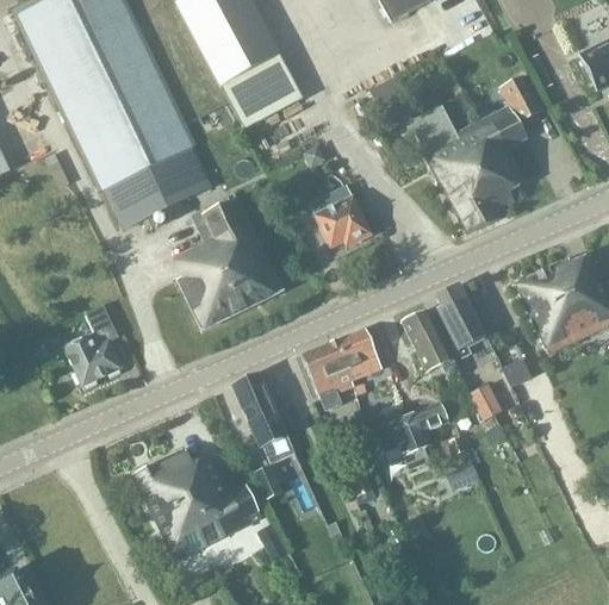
[(30,0),(16,7),(103,188),(104,188),(123,228),(212,185),(154,66),(156,66),(124,0),(30,0)]
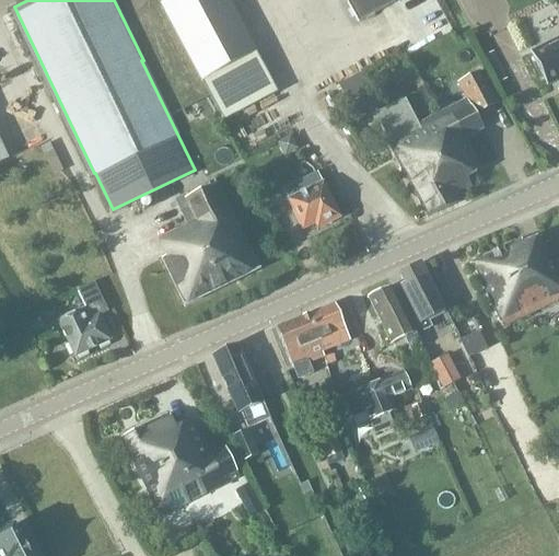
[(257,49),(230,0),(164,0),(162,1),(201,79),(204,78),(257,49)]
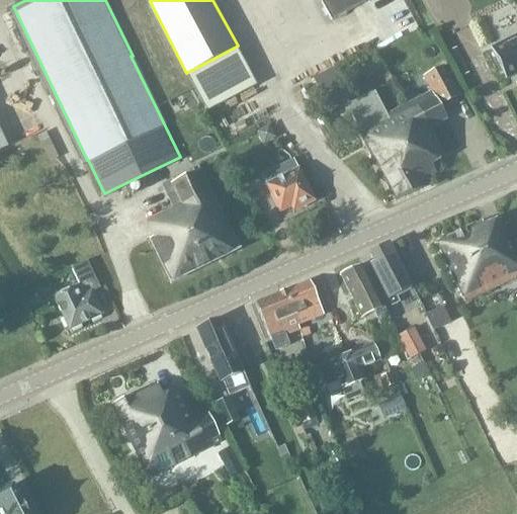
[(323,0),(333,17),(363,0),(323,0)]
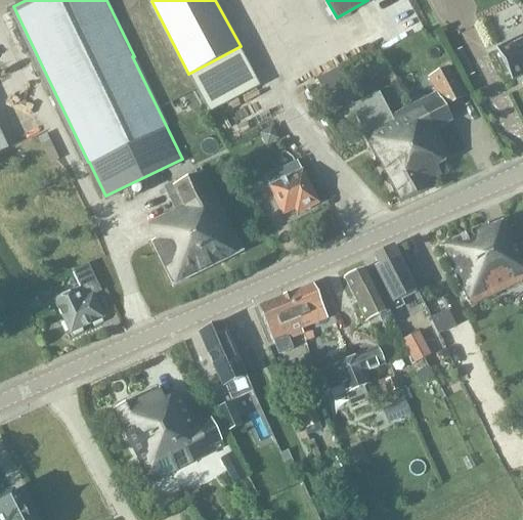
[(381,0),(397,33),(417,24),(404,0),(381,0)]
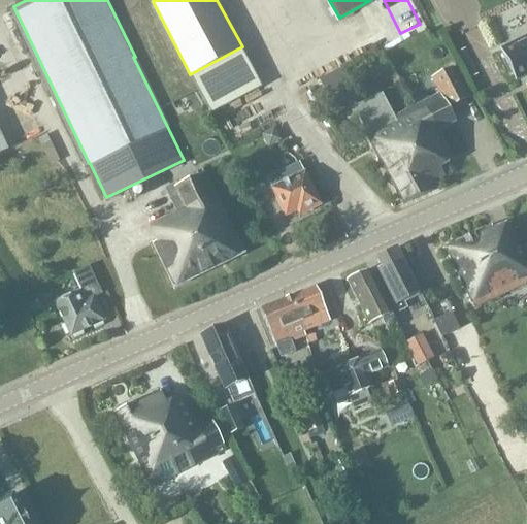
[(526,34),(502,46),(518,77),(526,73),(526,34)]
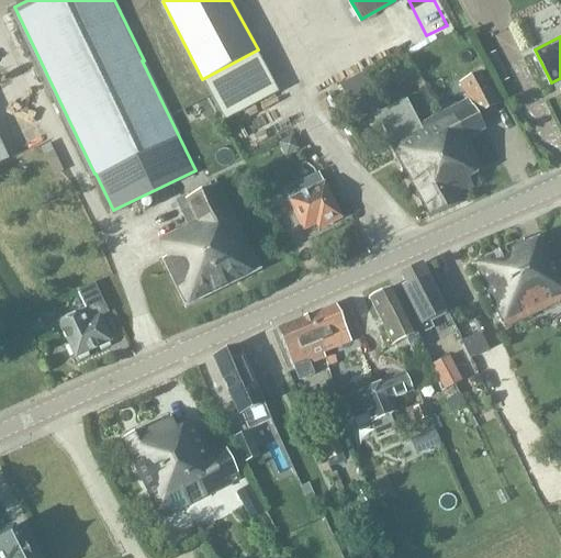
[(278,89),(258,49),(204,78),(225,116),(278,89)]
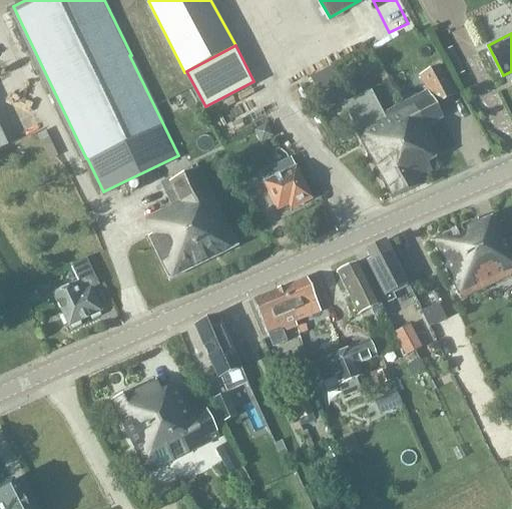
[(375,96),(350,109),(358,124),(355,125),(393,197),(421,182),(418,176),(433,169),(428,158),(441,152),(427,125),(444,116),(437,102),(457,91),(441,61),(418,72),(427,88),(398,103),(383,111),(375,96)]
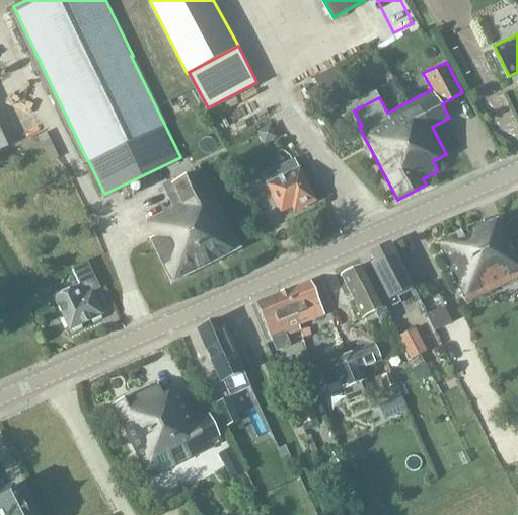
[(0,121),(0,147),(9,144),(0,121)]
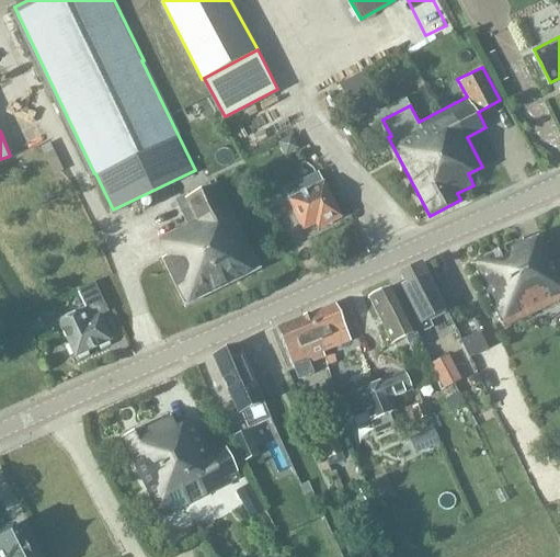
[(320,170),(297,181),(287,186),(292,195),(289,196),(305,226),(316,220),(319,226),(344,213),(327,178),(324,179),(320,170)]
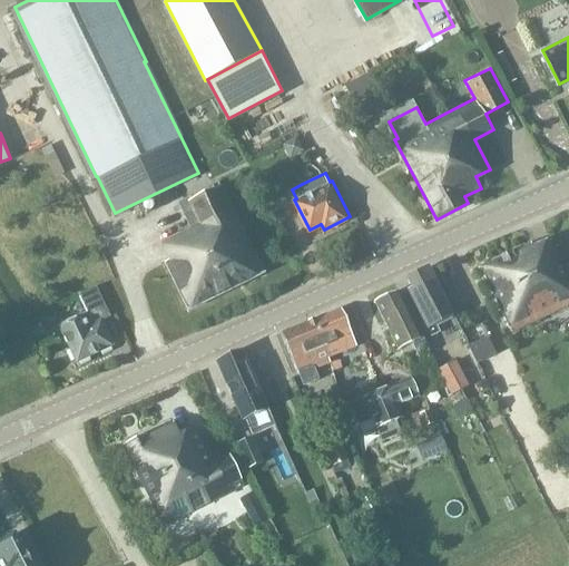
[(192,225),(163,240),(172,257),(165,261),(189,310),(266,271),(223,184),(223,183),(214,187),(192,198),(190,195),(179,201),(192,225)]
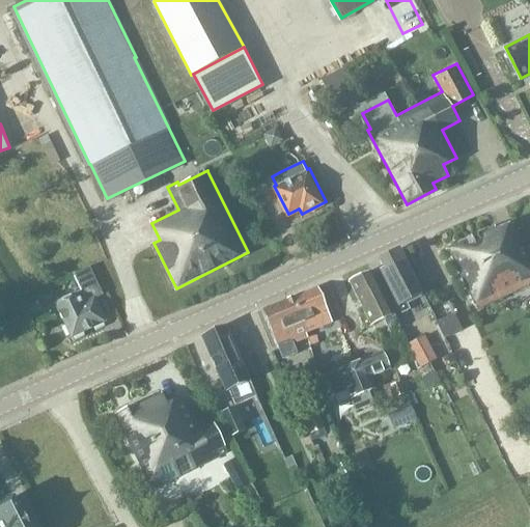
[(476,306),(529,281),(529,258),(514,222),(497,229),(496,226),(450,247),(476,306)]
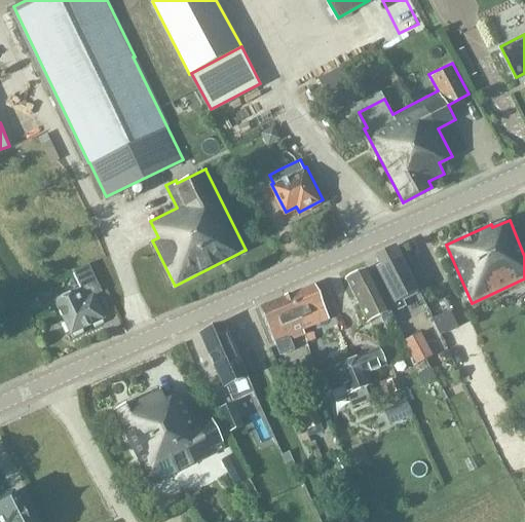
[(403,297),(419,289),(396,245),(376,255),(380,264),(376,266),(395,302),(398,307),(406,303),(403,297)]
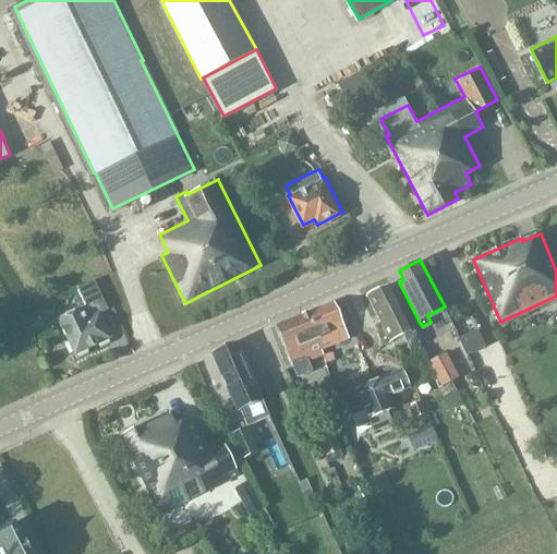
[(95,278),(79,286),(87,304),(59,317),(75,352),(112,336),(100,311),(109,306),(95,278)]
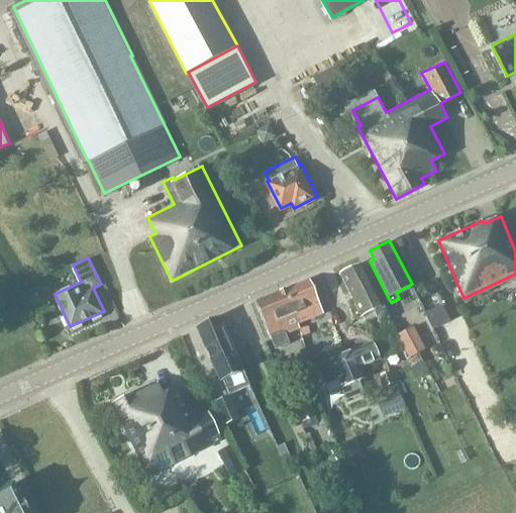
[(381,322),(390,317),(392,316),(391,314),(364,262),(340,274),(363,316),(375,310),(381,322)]
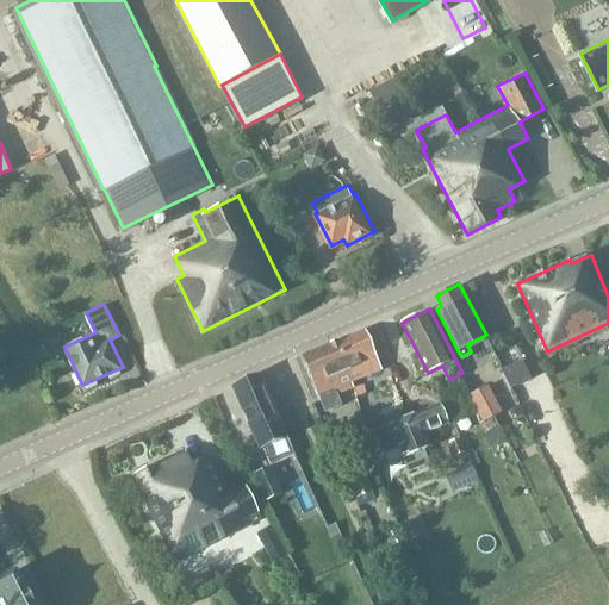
[(381,367),(365,326),(336,340),(353,379),(359,376),(381,367)]
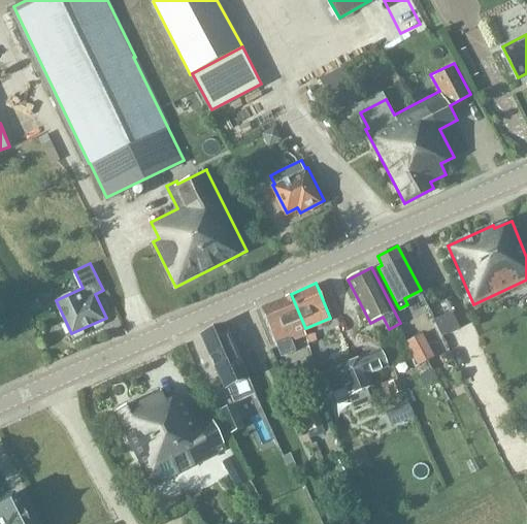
[(306,332),(305,328),(291,294),(261,306),(276,341),(281,351),(294,346),(291,338),(306,332)]
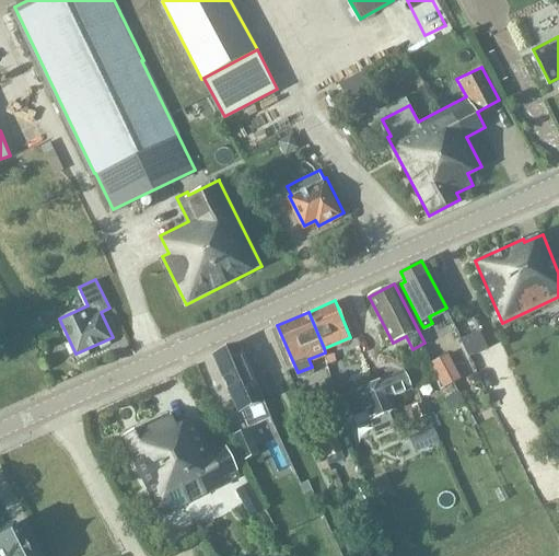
[(239,340),(212,352),(239,410),(265,400),(239,340)]
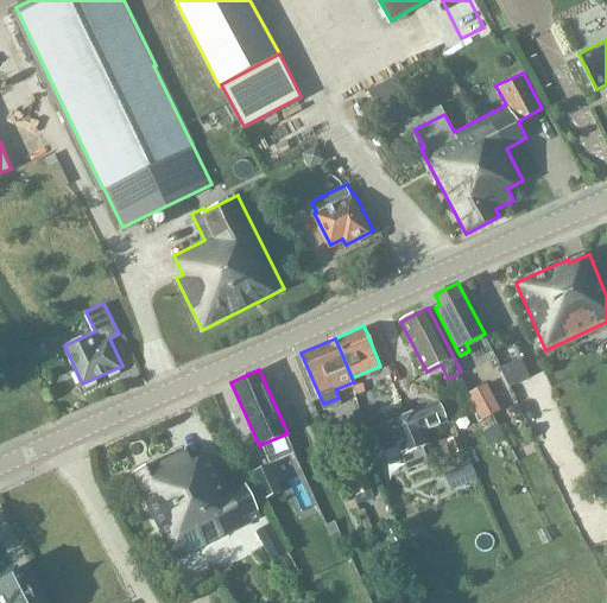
[(476,386),(468,391),(484,418),(501,408),(488,380),(476,386)]
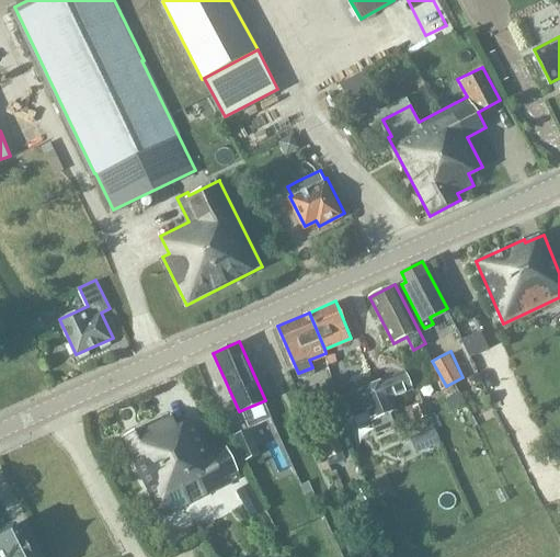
[(360,390),(345,396),(353,415),(367,408),(376,430),(393,422),(390,413),(398,410),(393,399),(413,390),(404,370),(358,389),(360,390)]
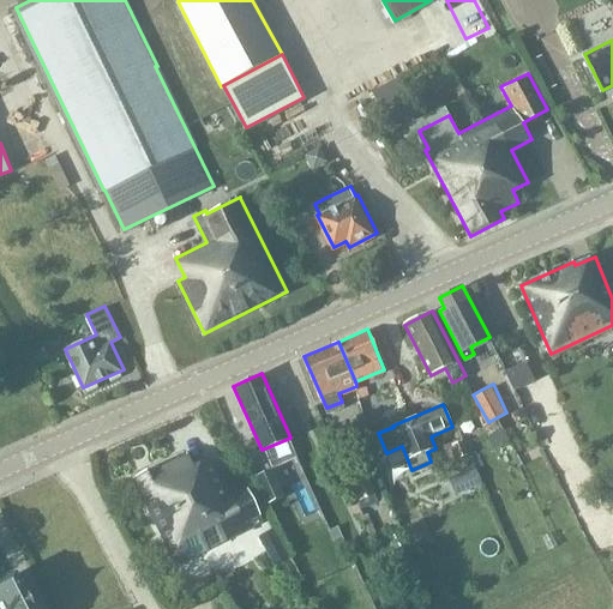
[(541,441),(530,421),(518,427),(529,447),(541,441)]
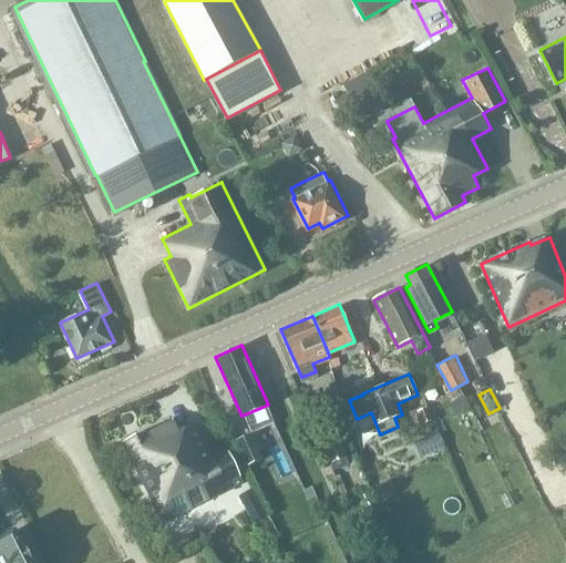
[(172,417),(124,440),(164,521),(175,515),(186,511),(212,498),(245,482),(228,450),(213,458),(196,422),(179,431),(172,417)]
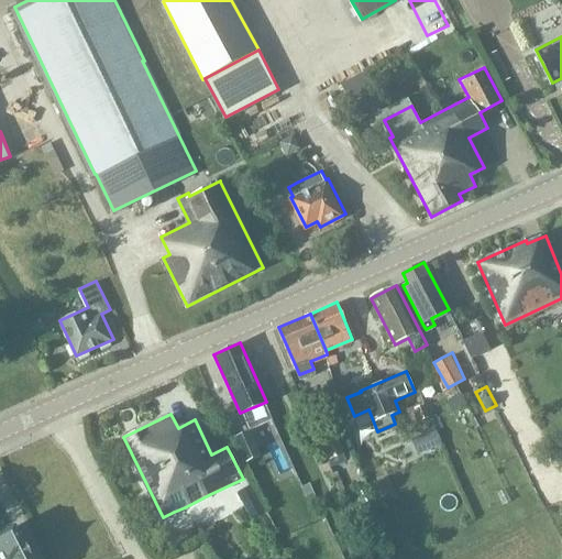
[(334,428),(320,434),(329,458),(335,456),(344,452),(334,428)]
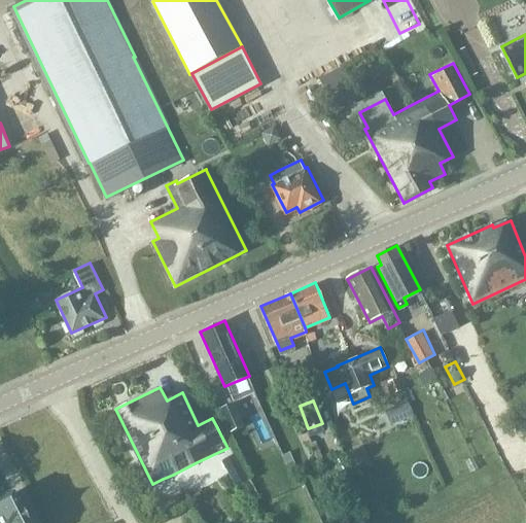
[(219,409),(230,431),(245,424),(234,402),(219,409)]
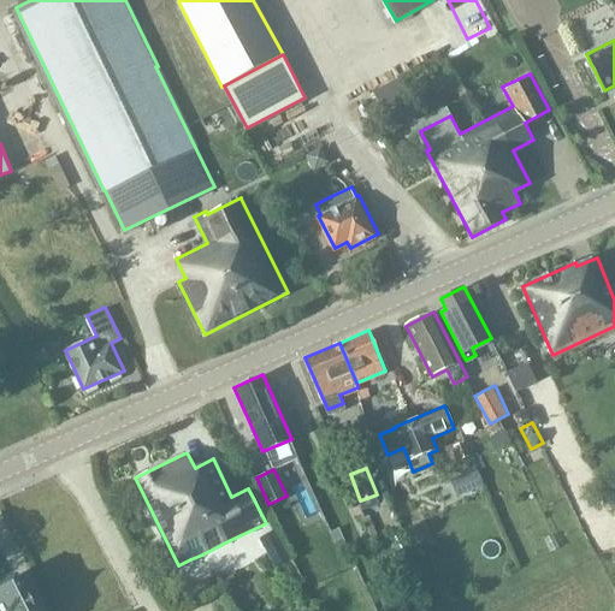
[(382,498),(367,500),(371,516),(362,518),(365,527),(386,522),(382,498)]
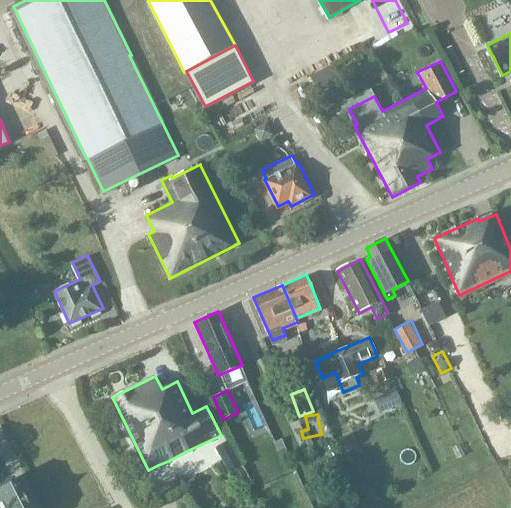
[(314,462),(335,455),(330,440),(309,447),(314,462)]
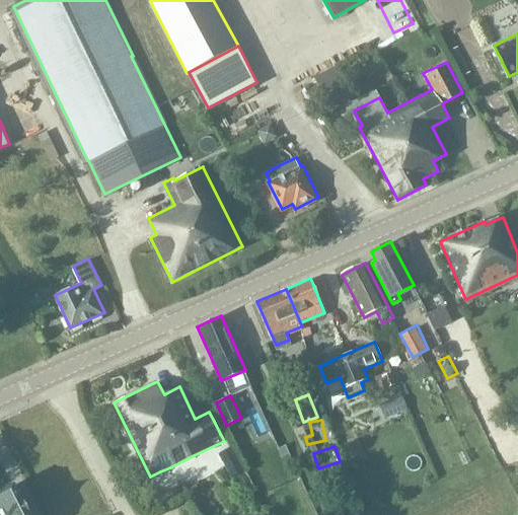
[(28,514),(14,485),(0,491),(0,514),(28,514)]
